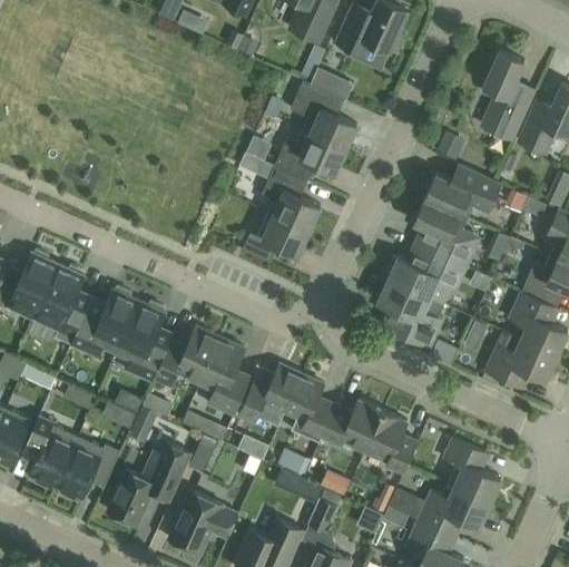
[(218,0),(217,3),(245,16),(252,0),(218,0)]
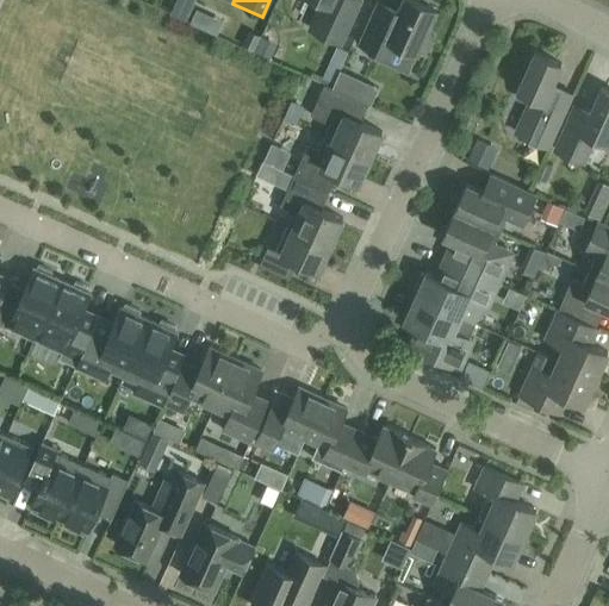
[(314,0),(322,4),(309,32),(340,47),(360,2),(354,0),(314,0)]
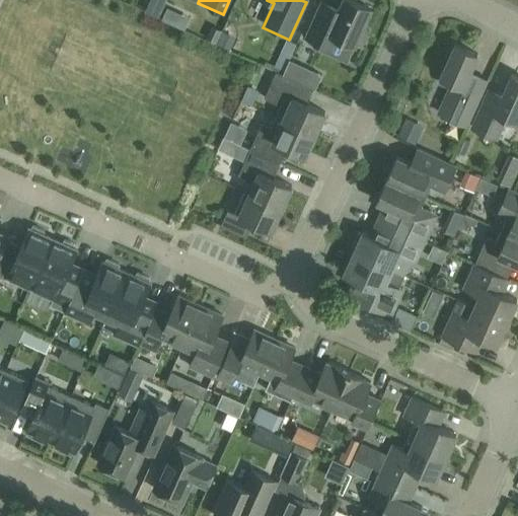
[(365,0),(364,0),(344,0),(335,19),(318,12),(306,41),(333,53),(339,40),(355,47),(356,46),(361,49),(368,33),(362,31),(372,10),(363,6),(365,0)]
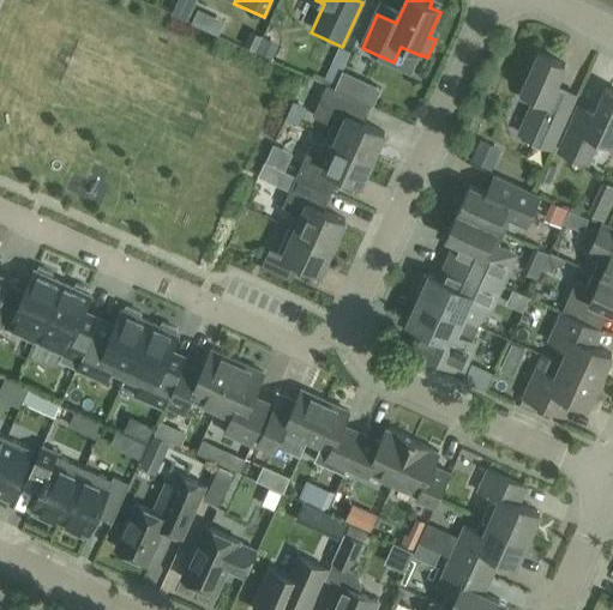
[(175,4),(170,16),(186,23),(191,11),(175,4)]
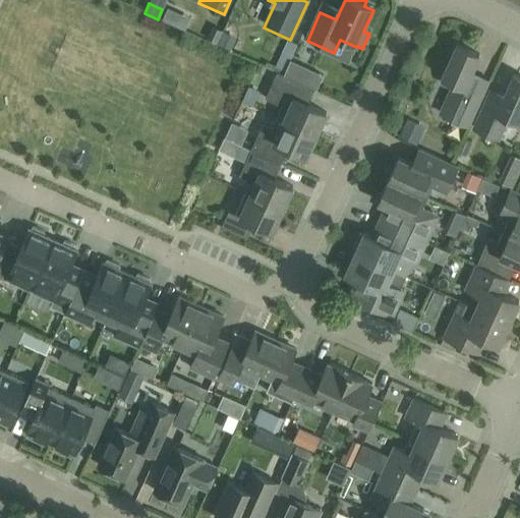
[(287,77),(298,51),(284,45),(273,71),(287,77)]
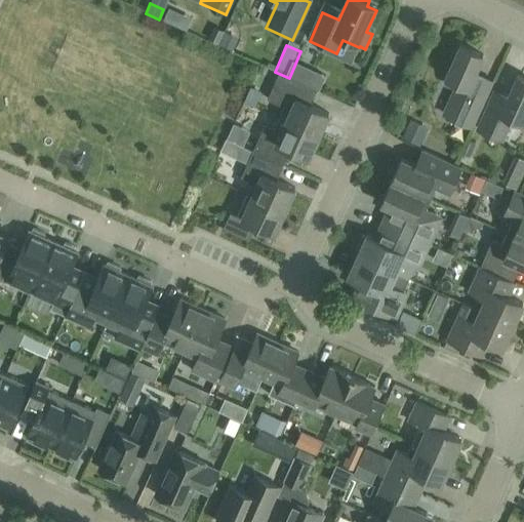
[(458,47),(442,85),(453,90),(442,115),(469,127),(487,86),(472,80),(481,57),(458,47)]
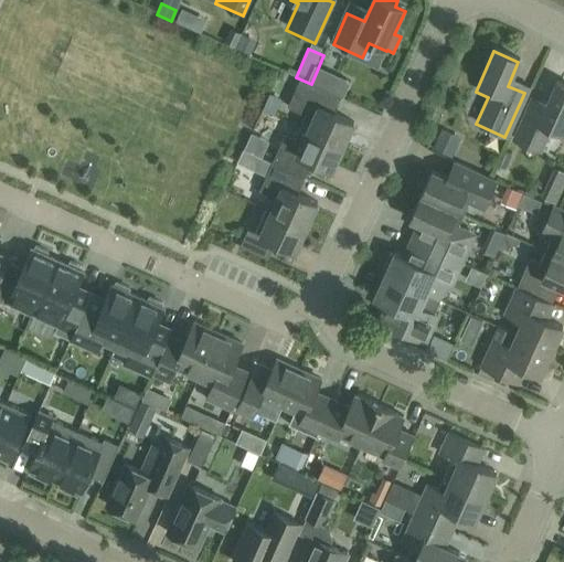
[(338,98),(297,80),(289,96),(293,97),(287,109),(306,117),(300,129),(339,148),(350,124),(330,115),(338,98)]
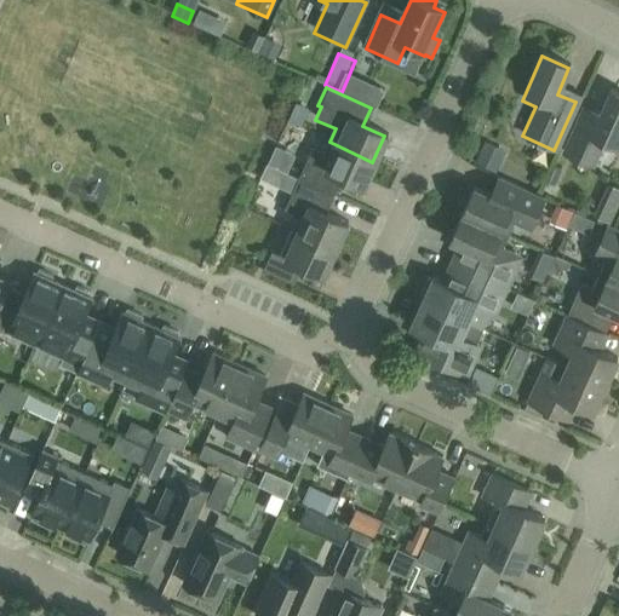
[(618,96),(609,91),(594,125),(578,117),(561,155),(591,168),(603,142),(618,149),(618,96)]
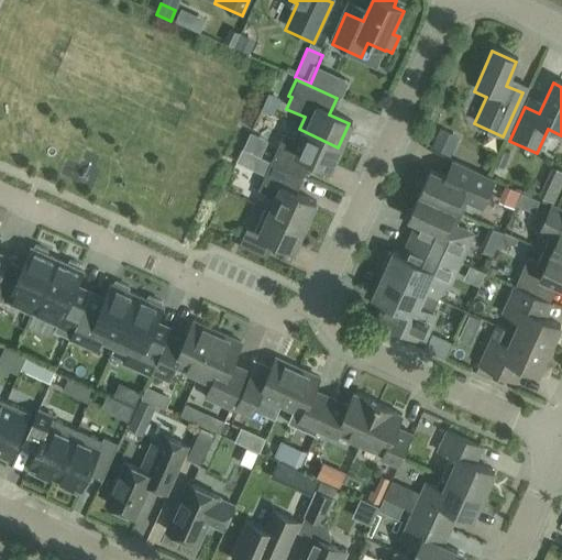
[(328,171),(338,147),(299,129),(293,142),(284,138),(271,165),(300,178),(308,162),(328,171)]
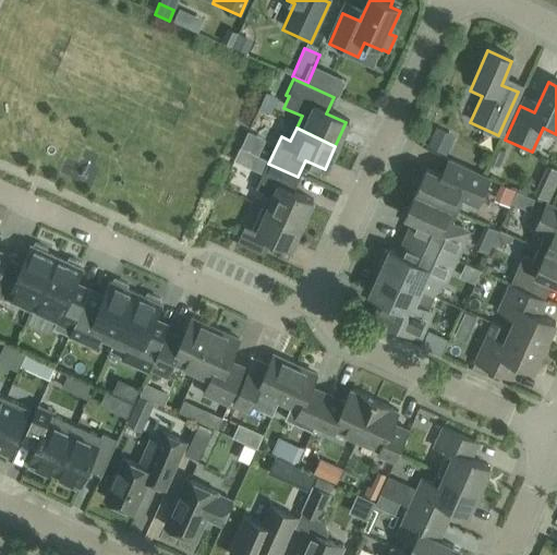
[(468,171),(477,152),(456,142),(447,160),(468,171)]
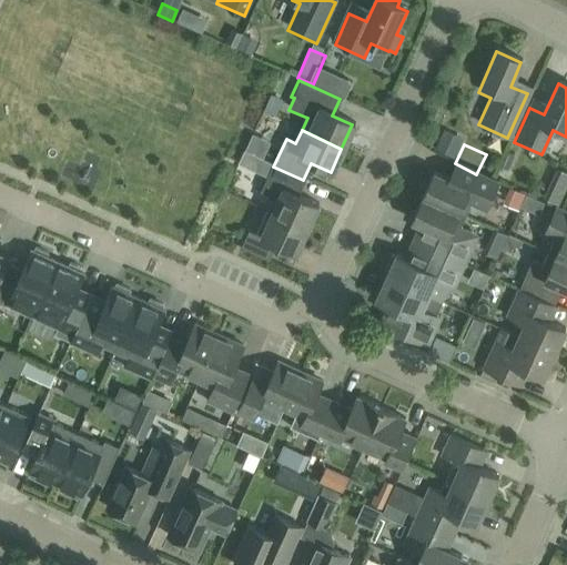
[(261,161),(255,173),(269,179),(273,167),(261,161)]
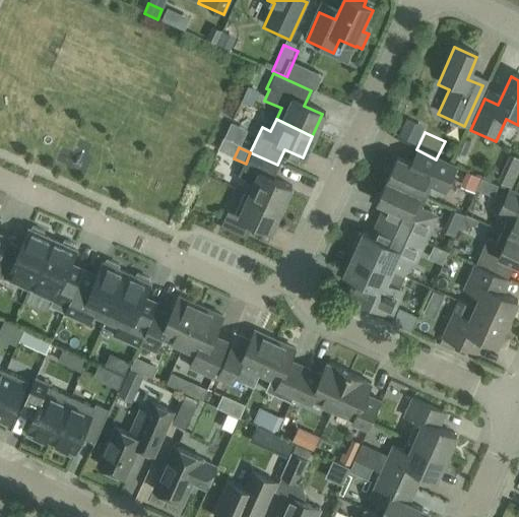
[(270,179),(277,165),(250,152),(246,164),(239,178),(247,182),(242,193),(278,210),(288,188),(270,179)]
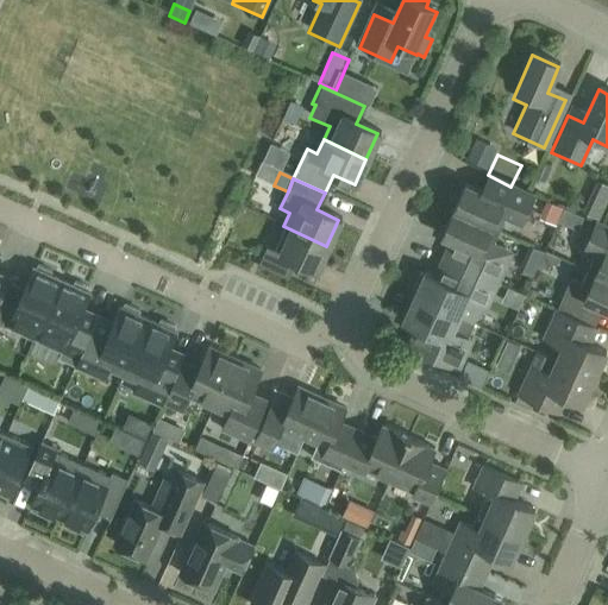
[(452,212),(499,233),(505,220),(519,227),(533,197),(493,178),(486,195),(464,187),(452,212)]
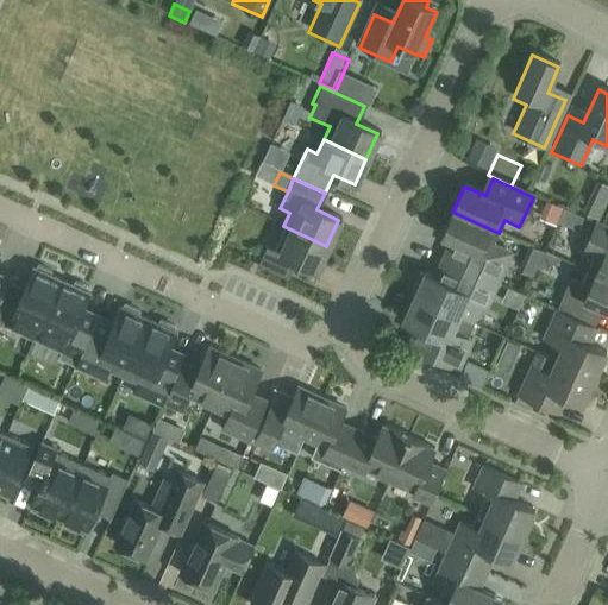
[(499,233),(452,212),(440,238),(449,241),(442,259),(493,283),(494,283),(502,265),(497,263),(503,251),(493,246),(499,233)]
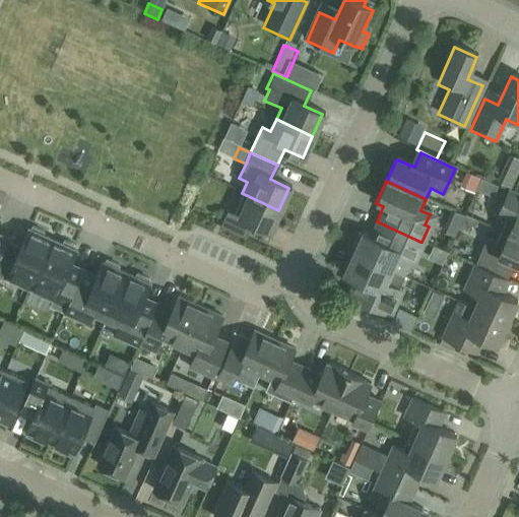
[(483,219),(492,195),(476,190),(467,213),(483,219)]
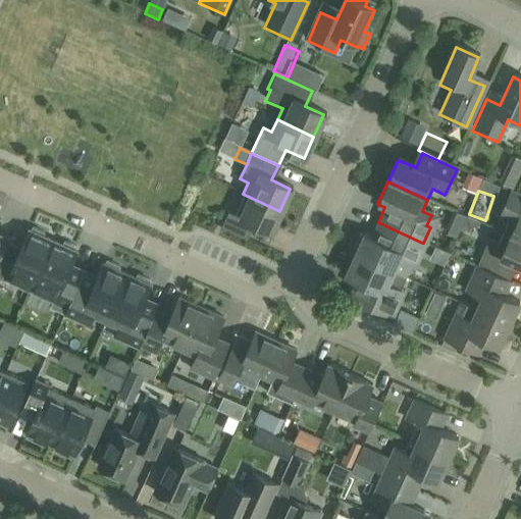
[(520,197),(510,193),(498,218),(508,222),(503,235),(520,242),(520,197)]
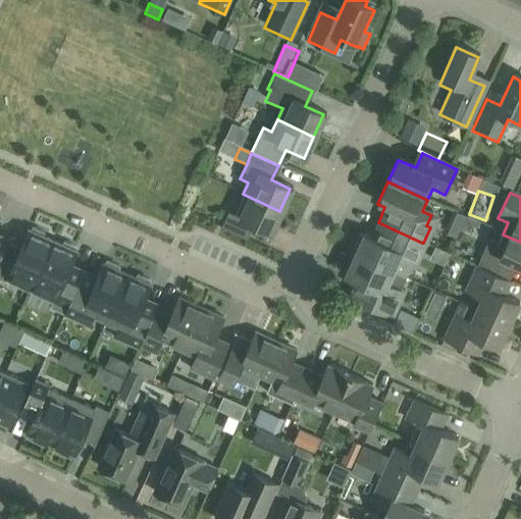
[(270,234),(279,211),(243,194),(232,216),(225,213),(219,228),(245,240),(252,225),(270,234)]
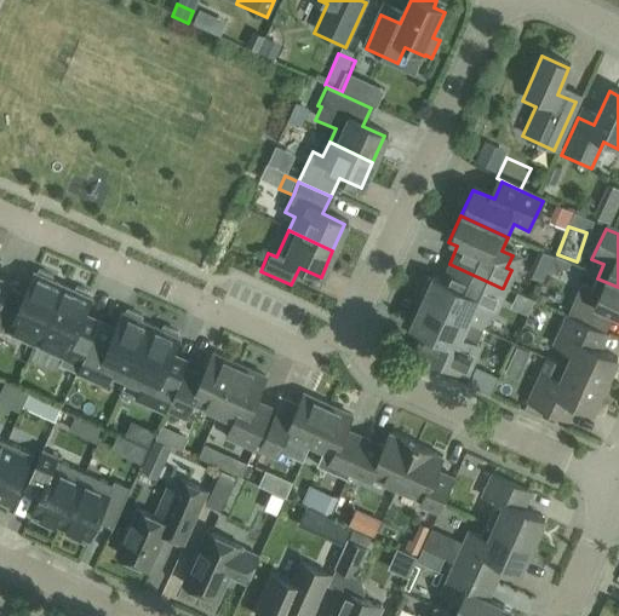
[(502,288),(450,264),(440,283),(431,280),(430,283),(425,281),(418,298),(423,299),(420,304),(482,332),(502,288)]
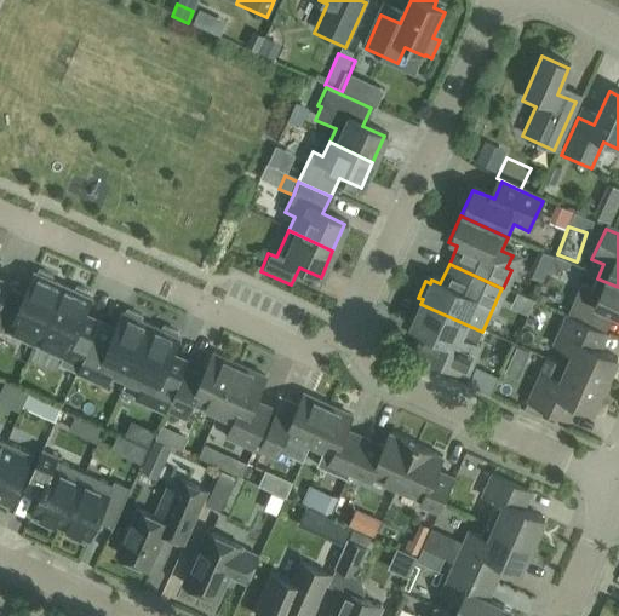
[(36,346),(62,288),(50,283),(52,278),(38,272),(36,276),(33,275),(19,305),(5,298),(3,301),(0,308),(0,333),(19,343),(21,339),(36,346)]
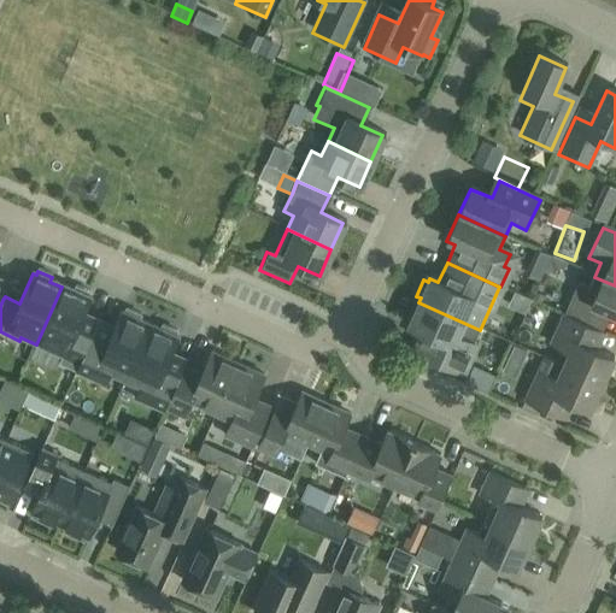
[(578,284),(563,316),(603,334),(610,316),(615,318),(615,286),(594,277),(590,289),(578,284)]
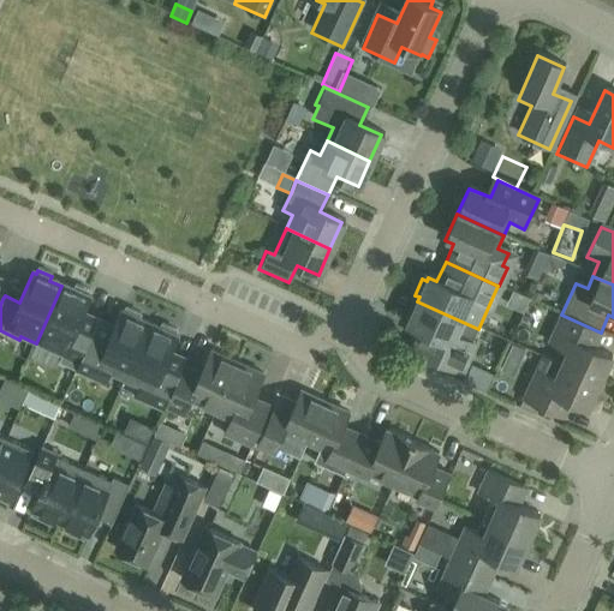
[(73,291),(61,286),(36,343),(63,355),(59,363),(76,371),(93,335),(77,328),(90,299),(87,297),(89,293),(75,287),(73,291)]
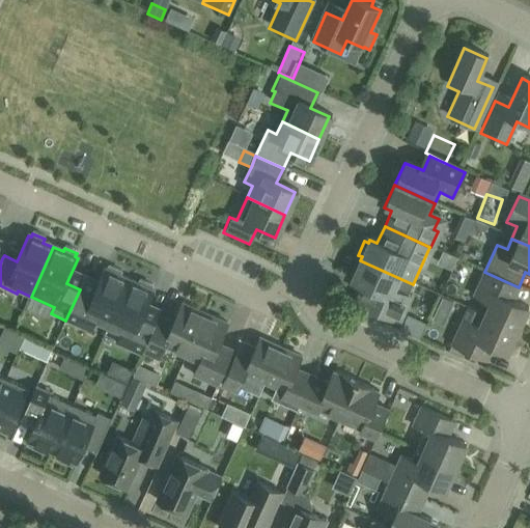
[(413,284),(360,260),(351,282),(360,286),(353,303),(395,323),(413,284)]
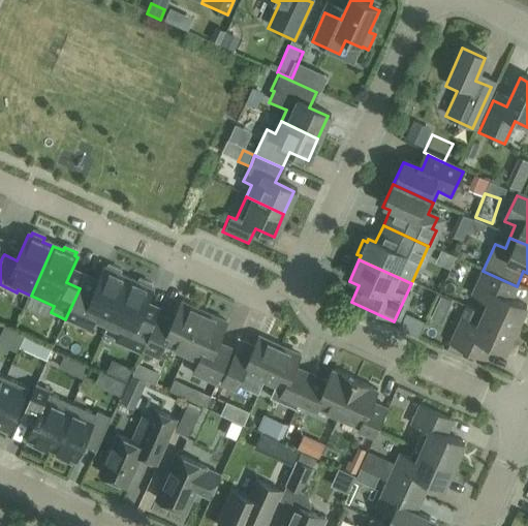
[(106,328),(128,280),(119,276),(120,272),(109,267),(106,271),(103,269),(94,289),(82,283),(80,288),(65,319),(80,327),(84,316),(106,328)]
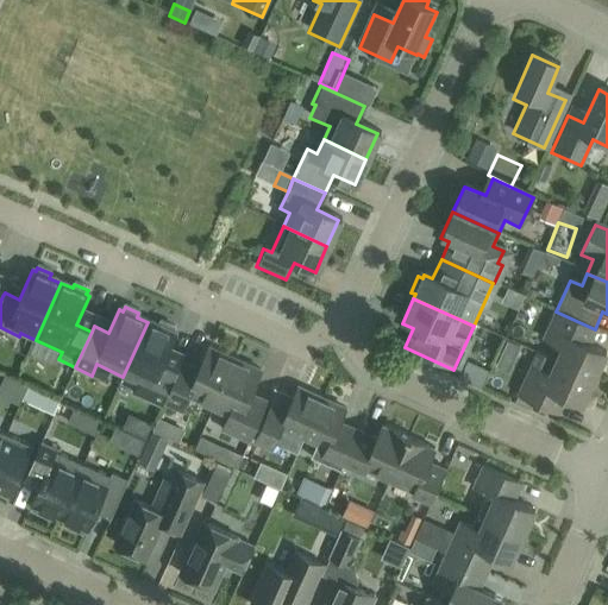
[(589,347),(597,331),(556,312),(543,342),(559,350),(553,363),(594,382),(606,354),(589,347)]
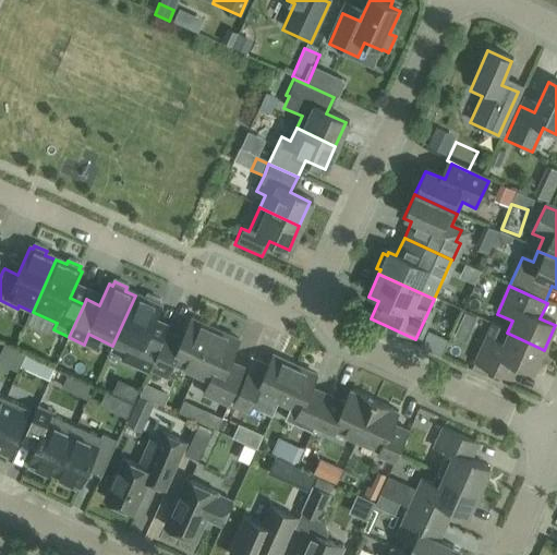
[(145,300),(135,296),(112,346),(126,351),(122,361),(148,373),(164,338),(149,332),(161,308),(158,305),(159,302),(147,297),(145,300)]
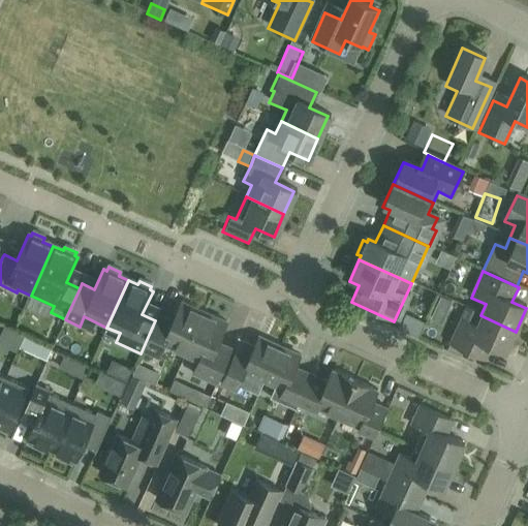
[(435,307),(446,312),(451,303),(439,298),(435,307)]
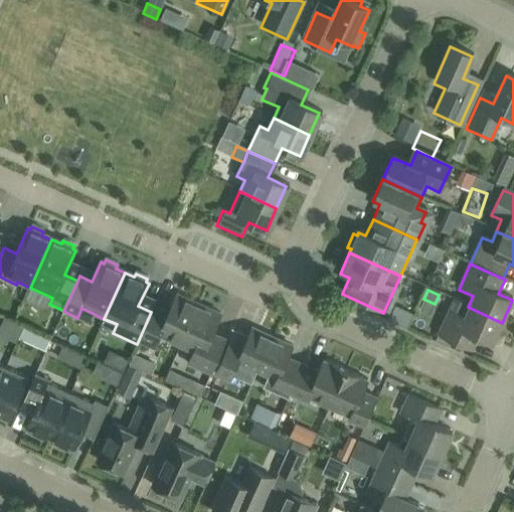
[(180,347),(198,306),(176,296),(167,316),(152,309),(138,342),(154,349),(159,338),(180,347)]
